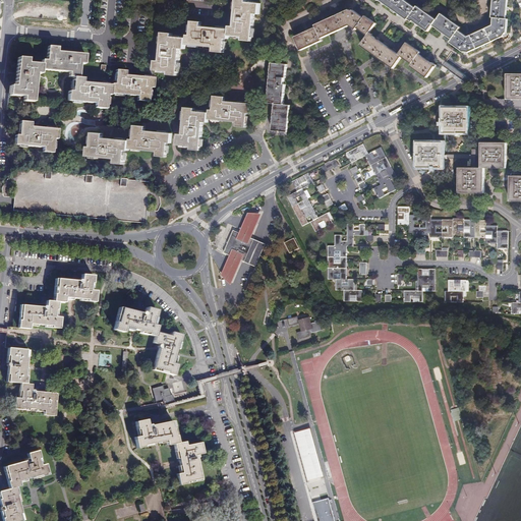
[(230,29),(230,36),(244,37),(243,40),(253,41),(255,13),(261,14),(262,3),(246,2),(246,0),(237,0),(235,26),(230,25),(230,29)]
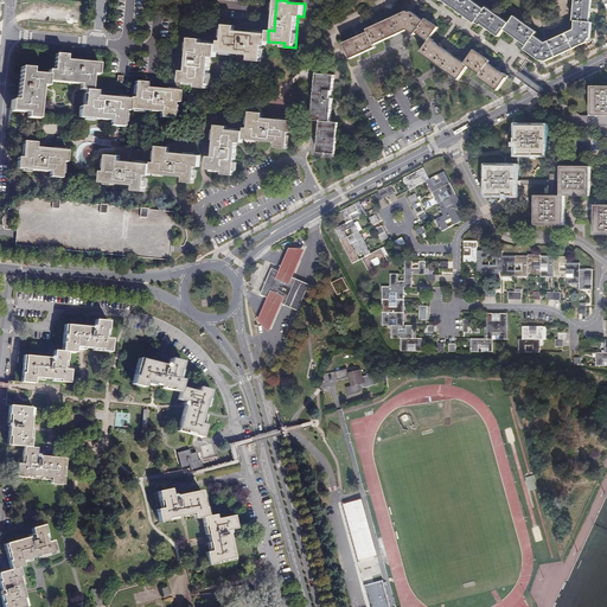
[(576,0),(574,21),(577,21),(576,31),(548,44),(537,38),(541,33),(516,17),(512,23),(489,7),(487,10),(479,4),(473,0),(440,0),(443,2),(445,1),(470,19),(478,25),(479,24),(484,27),(484,26),(502,38),(506,31),(530,48),(526,51),(543,63),(548,63),(590,44),(590,43),(593,39),(593,40),(595,24),(593,24),(594,0),(576,0)]
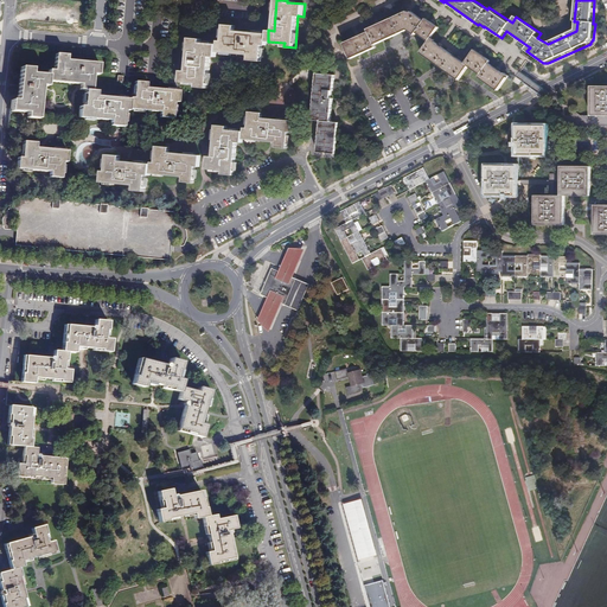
[(371,33),(346,45),(353,59),(378,48),(378,46),(410,31),(417,36),(419,34),(432,43),(434,39),(441,29),(429,20),(428,23),(414,13),(409,13),(370,31),(371,33)]
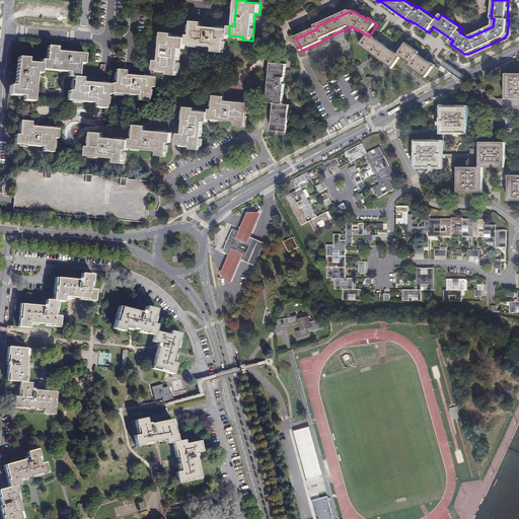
[(187,34),(187,38),(186,45),(214,47),(213,51),(224,52),(225,39),(228,39),(229,35),(229,28),(201,26),(202,21),(192,21),(191,34),(187,34)]
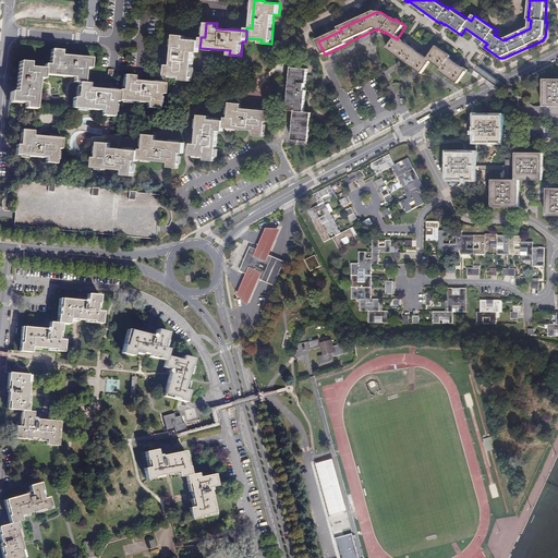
[(199,48),(201,40),(186,39),(186,36),(176,35),(173,65),(168,65),(167,75),(182,76),(182,80),(193,81),(195,52),(199,52),(199,48)]
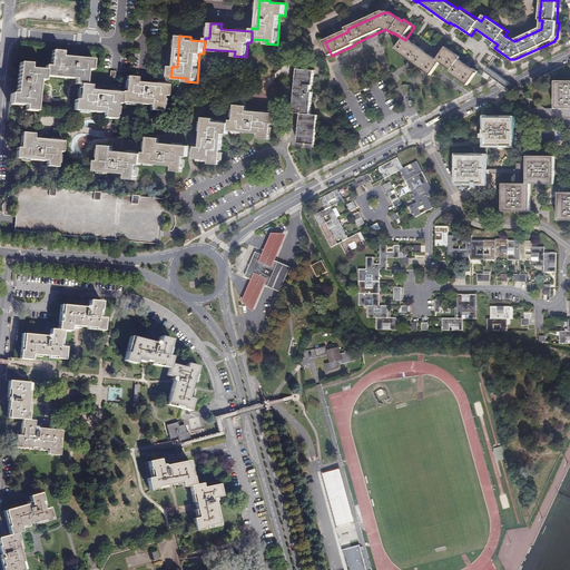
[(408,37),(405,40),(397,51),(433,76),(442,64),(453,71),(452,74),(470,86),(480,71),(464,60),(467,58),(448,45),(439,58),(412,40),(412,39),(408,37)]
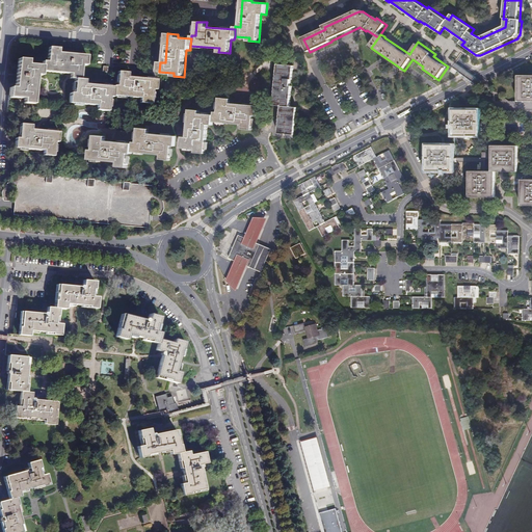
[(48,61),(44,61),(43,65),(43,72),(72,74),(71,78),(76,79),(81,79),(81,75),(82,64),(87,65),(87,55),(59,53),(59,49),(49,48),(48,61)]
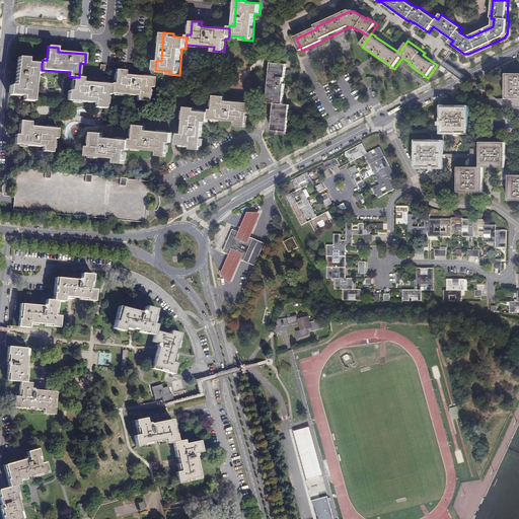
[(11,86),(11,95),(24,96),(24,100),(34,101),(36,73),(42,74),(42,70),(42,64),(28,63),(28,58),(18,57),(16,85),(11,85),(11,86)]
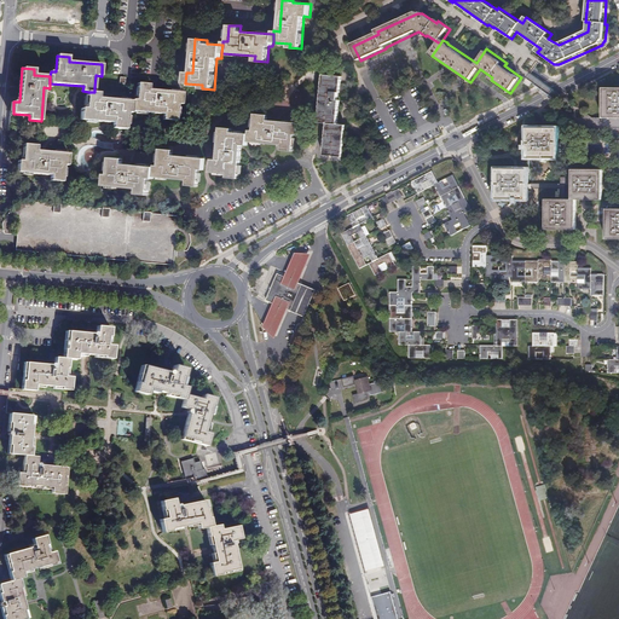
[(345,77),(324,76),(319,125),(328,126),(324,157),(343,158),(347,127),(340,126),(345,77)]
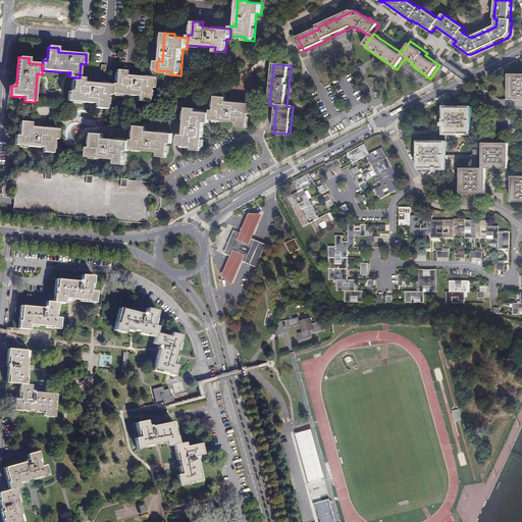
[(115,85),(112,84),(111,85),(111,94),(139,97),(138,101),(149,102),(150,88),(153,88),(154,79),(126,75),(126,71),(116,70),(115,85)]
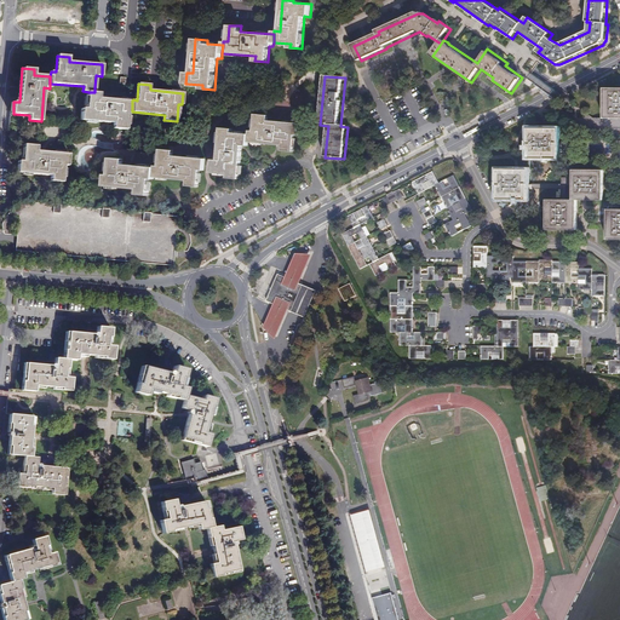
[(619,90),(602,90),(602,120),(619,120),(619,90)]
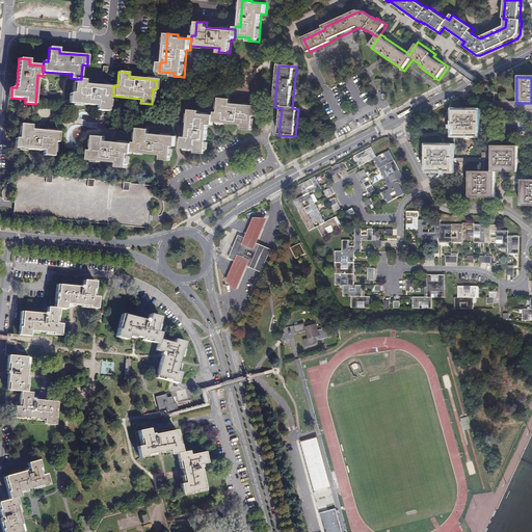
[(81,79),(76,79),(74,94),(71,94),(70,103),(95,105),(98,106),(98,110),(108,111),(110,97),(112,97),(113,96),(113,86),(85,84),(85,80),(81,79)]
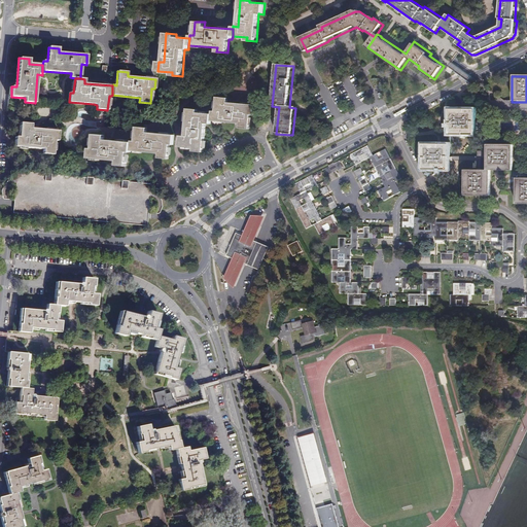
[(229,98),(217,97),(216,111),(212,111),(212,113),(198,112),(198,109),(188,108),(186,136),(182,136),(181,147),(195,148),(195,151),(205,152),(207,124),(211,124),(211,120),(241,124),(240,128),(250,129),(251,114),(254,114),(255,104),(227,102),(229,98)]
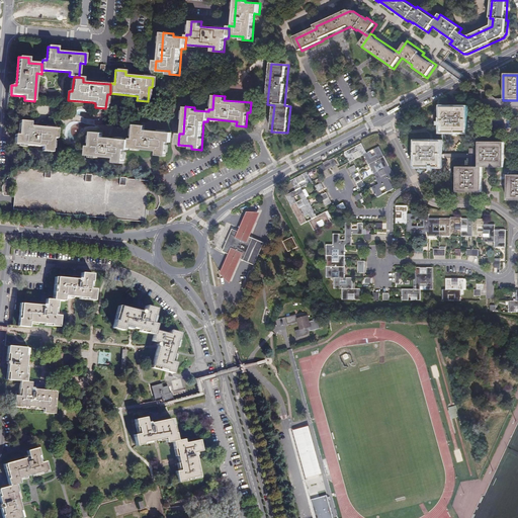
[(449,108),(439,108),(439,134),(465,134),(465,108),(449,108)]
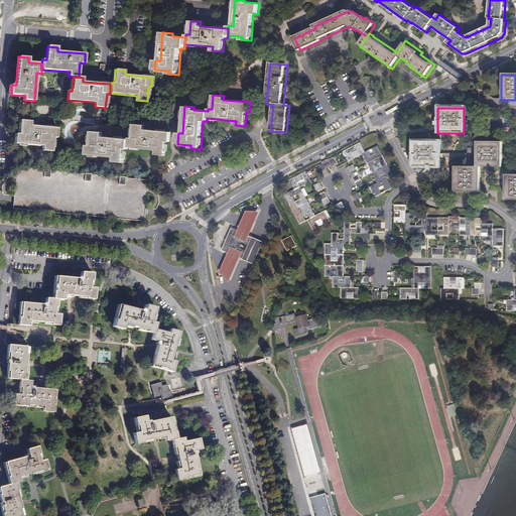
[(31,121),(20,120),(19,134),(16,133),(15,143),(43,145),(43,150),(53,151),(54,137),(57,137),(57,128),(36,126),(31,125),(31,121)]
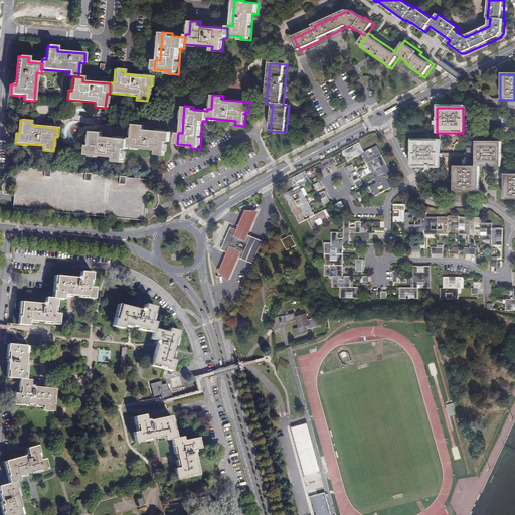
[(129,138),(129,139),(109,137),(102,137),(103,132),(92,132),(91,146),(88,145),(87,155),(115,157),(114,161),(124,162),(125,148),(128,149),(128,147),(156,150),(156,154),(166,155),(167,141),(170,141),(171,132),(144,129),(145,125),(134,124),(132,138),(129,138)]
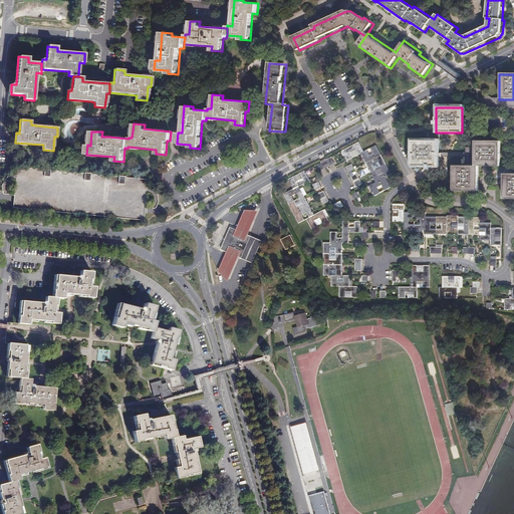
[(359,152),(363,150),(357,141),(341,150),(346,159),(359,152)]
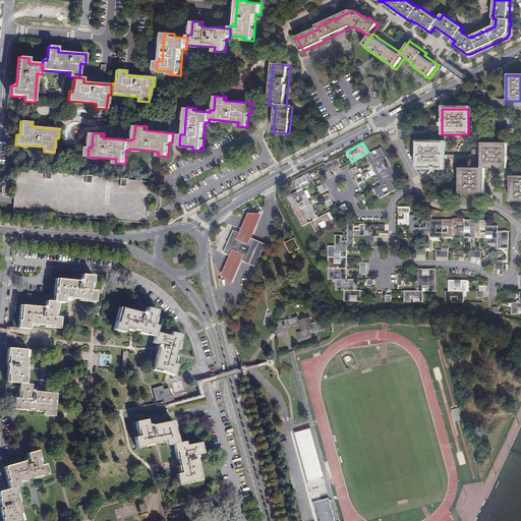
[(506,142),(480,143),(479,158),(479,167),(473,167),(458,167),(458,193),(482,193),(483,168),(505,168),(506,142)]
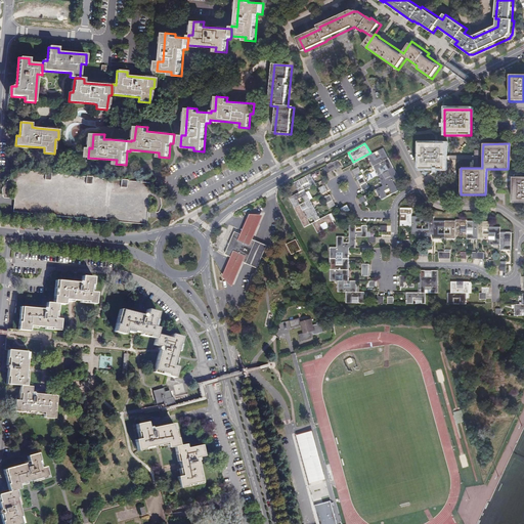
[(434,144),(420,144),(419,169),(444,169),(444,158),(444,144),(434,144)]
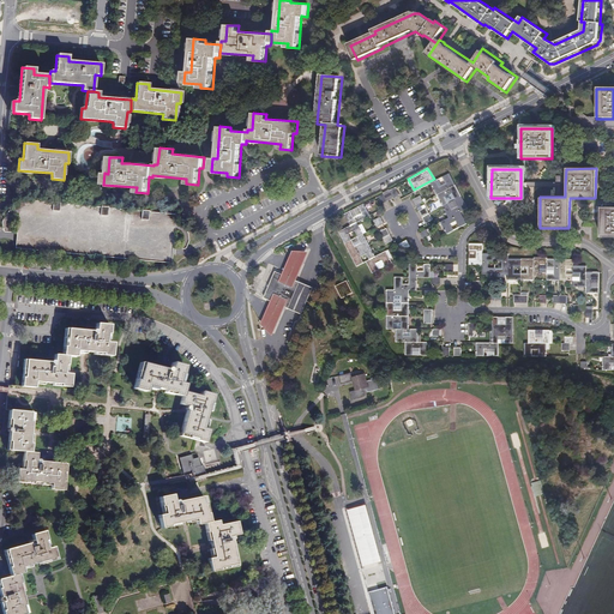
[(437,181),(435,179),(434,179),(429,181),(435,193),(455,182),(449,172),(441,175),(445,181),(441,184),(439,185),(437,181)]
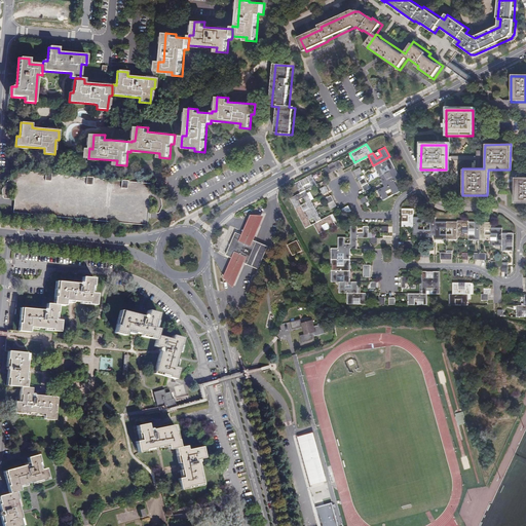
[(395,166),(389,156),(373,165),(378,175),(395,166)]
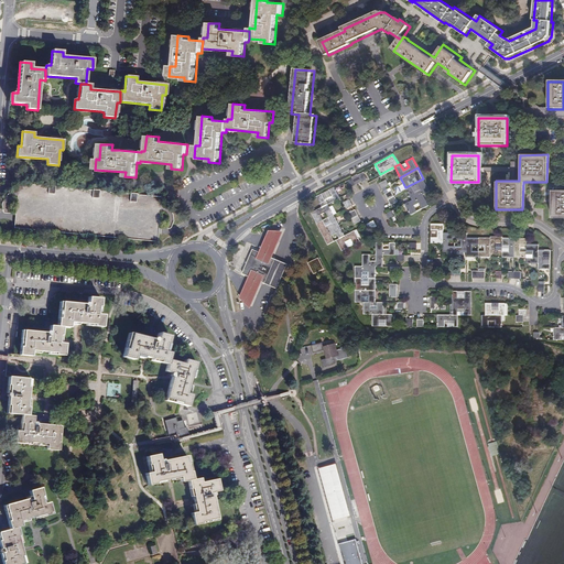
[(361,171),(357,173),(360,181),(366,177),(361,171)]
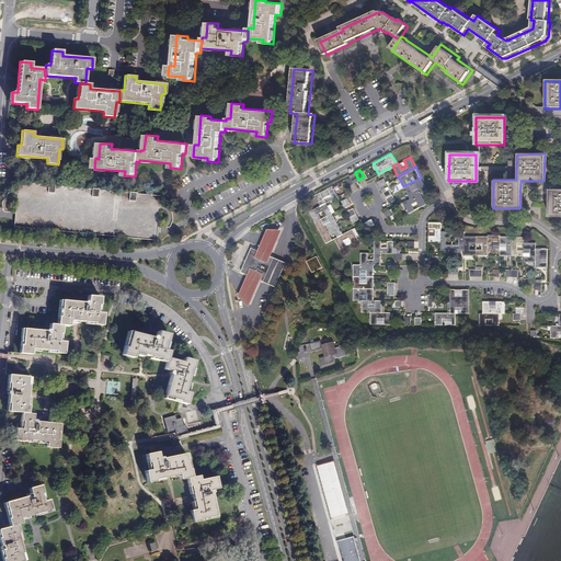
[(354,172),(348,174),(350,175),(353,182),(358,180),(355,172),(354,172)]
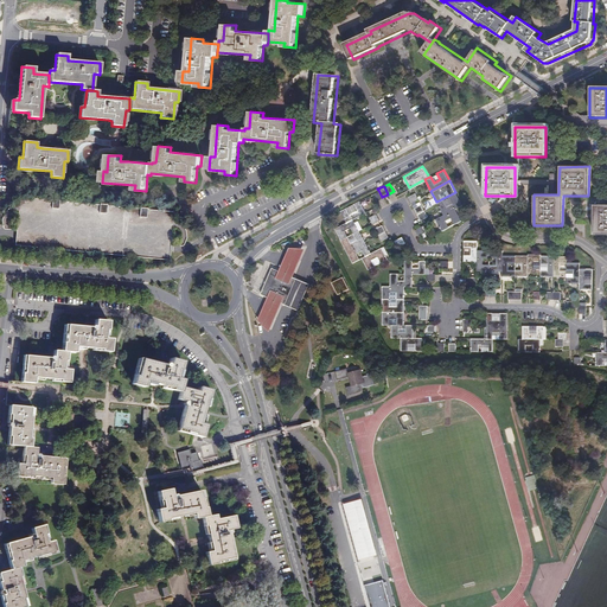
[(414,192),(408,196),(410,202),(417,198),(414,192)]
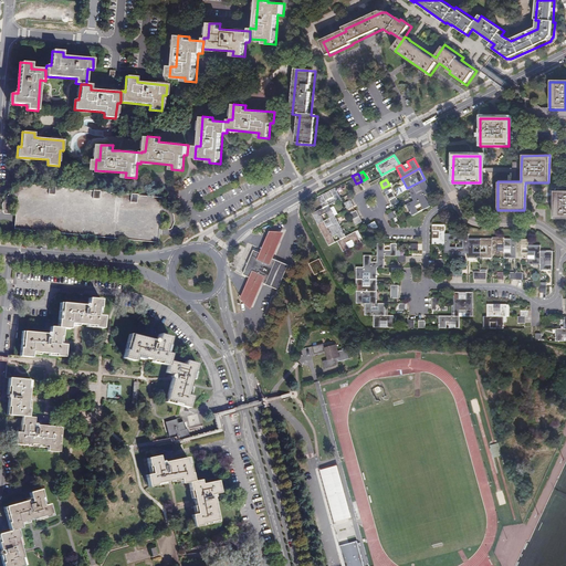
[(430,190),(425,179),(407,188),(412,199),(423,194),(430,190)]
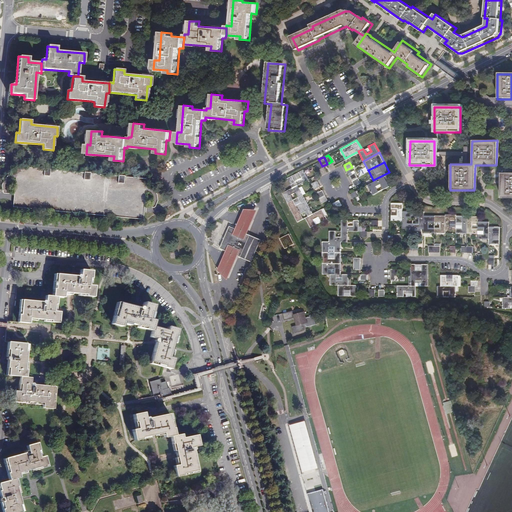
[(303,169),(286,177),(292,187),(297,184),(300,182),(308,178),(303,169)]
